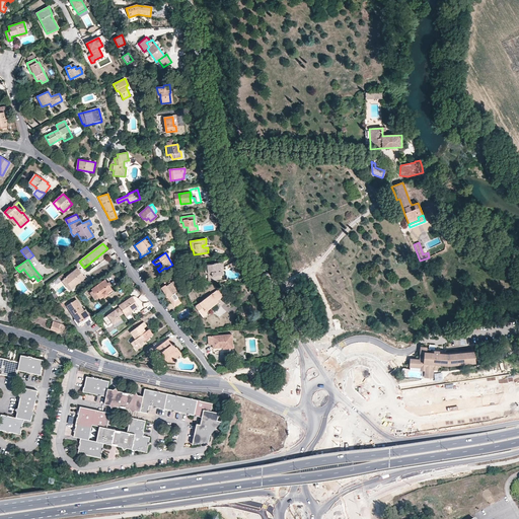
[(219,269),(224,268),(223,263),(215,264),(215,265),(205,266),(206,274),(209,274),(210,281),(221,280),(221,272),(219,272),(219,269)]
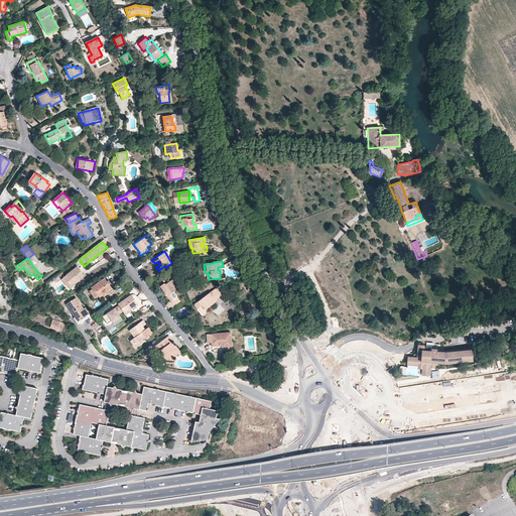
[(23,267),(21,269),(28,278),(30,276),(23,267)]
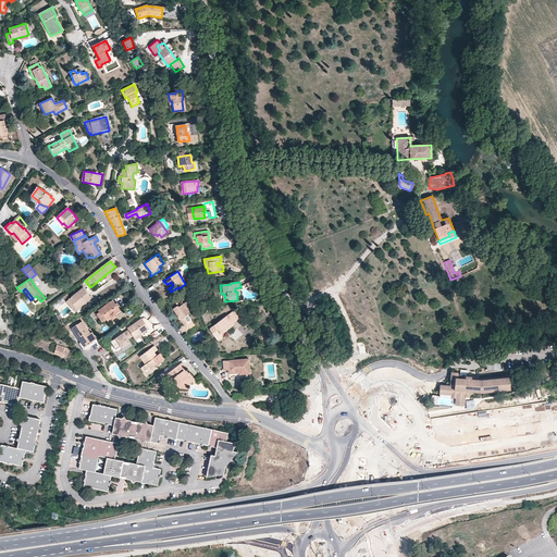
[(84,288),(67,301),(76,312),(78,311),(77,309),(91,298),(84,288)]
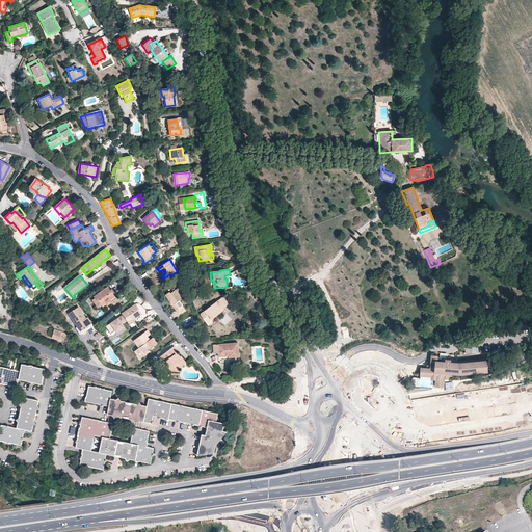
[(95,297),(96,298),(98,301),(99,300),(101,306),(102,306),(106,303),(107,306),(112,301),(110,299),(115,296),(108,287),(95,297)]
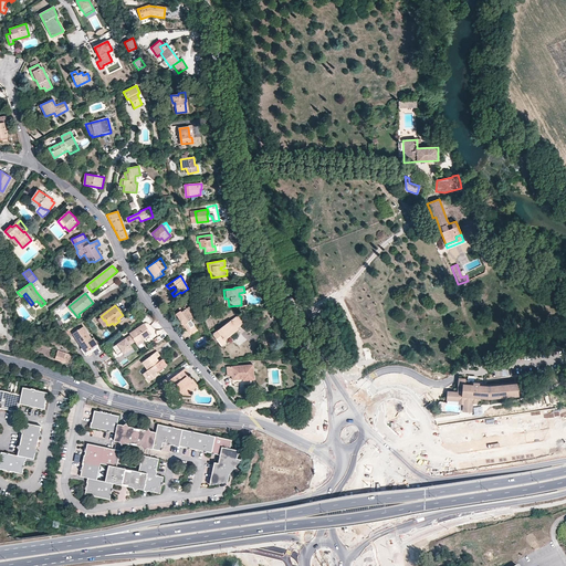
[(189,306),(187,308),(194,317),(196,316),(189,306)]
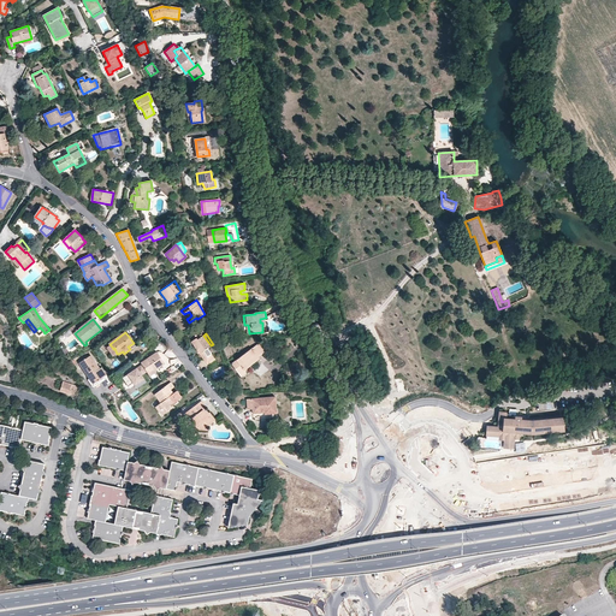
[(211,345),(203,336),(197,339),(196,338),(191,342),(207,362),(213,357),(208,348),(211,345)]
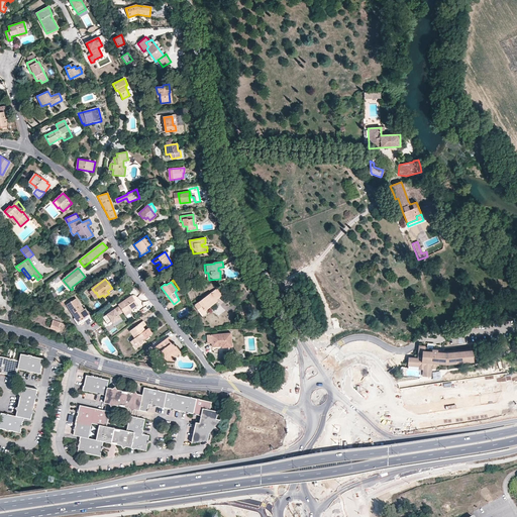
[(217,289),(195,305),(201,313),(205,311),(217,301),(217,300),(222,295),(217,289)]
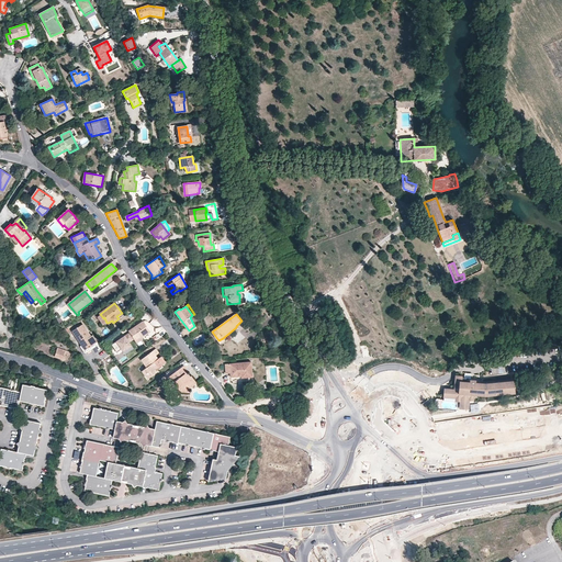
[(103,318),(101,315),(98,317),(103,325),(107,323),(104,317),(103,318)]
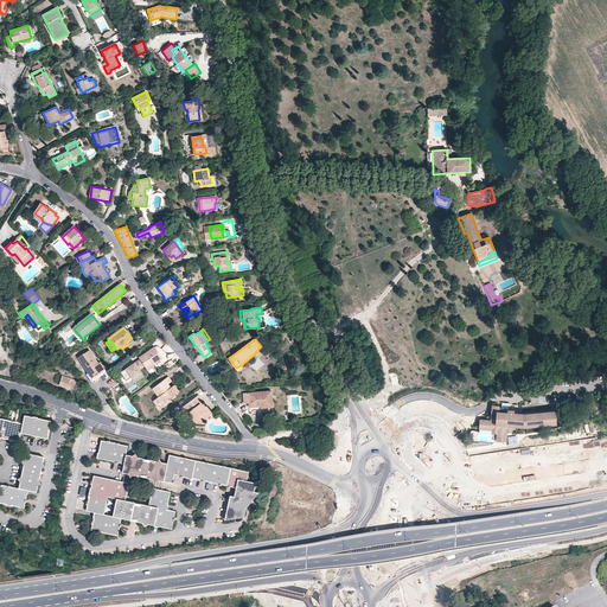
[(154,346),(139,358),(145,366),(147,370),(154,365),(153,364),(161,358),(154,346)]
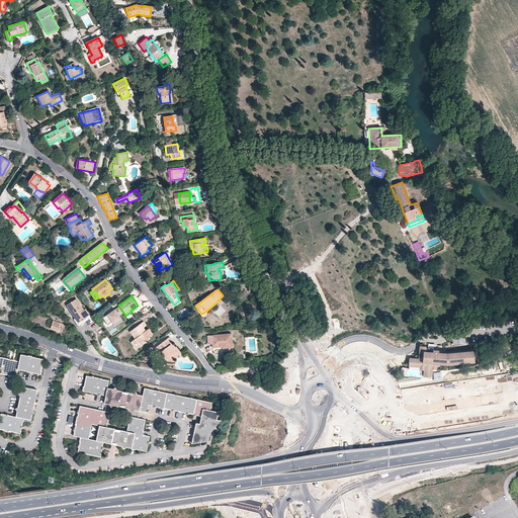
[(76,298),(67,306),(78,322),(89,315),(85,309),(83,310),(76,298)]
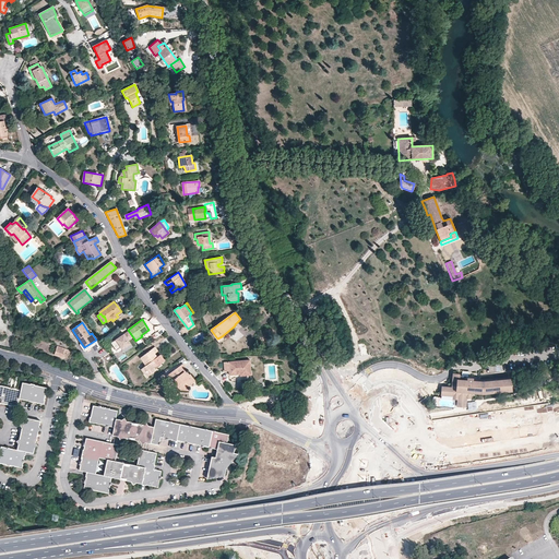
[(129,341),(133,337),(128,330),(111,342),(117,349),(120,347),(122,351),(131,344),(129,341)]
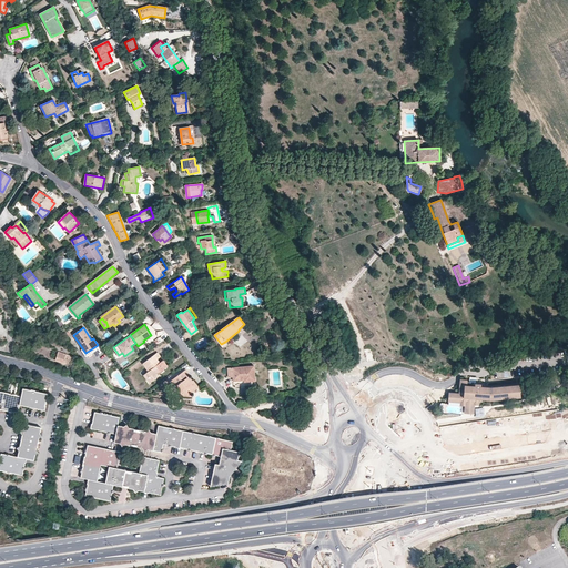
[(70,365),(72,356),(64,354),(58,352),(56,361),(70,365)]
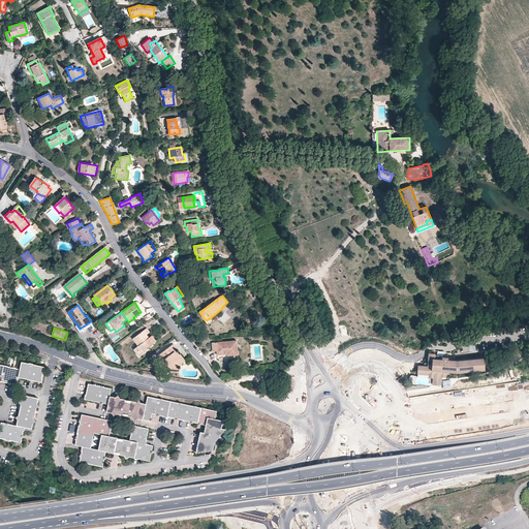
[(137,345),(135,347),(138,352),(142,350),(144,353),(148,349),(146,347),(155,340),(151,336),(149,338),(146,335),(149,333),(147,329),(132,339),(137,345)]
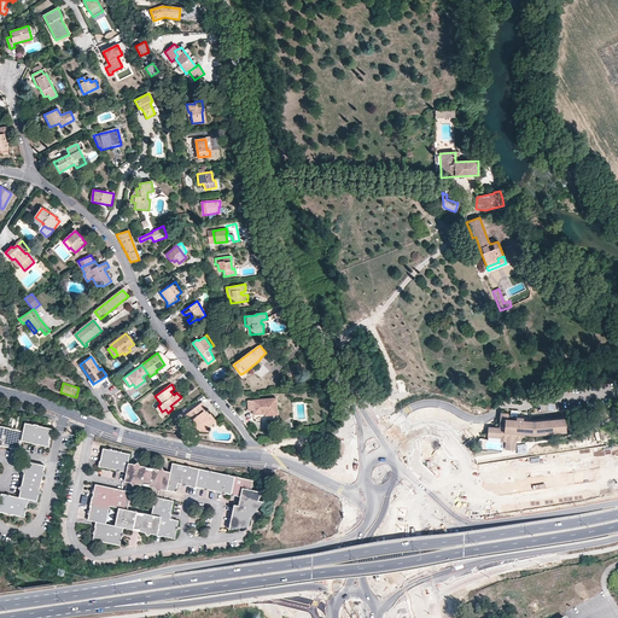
[(278,414),(277,397),(248,401),(249,409),(254,409),(254,414),(266,414),(266,415),(278,414)]
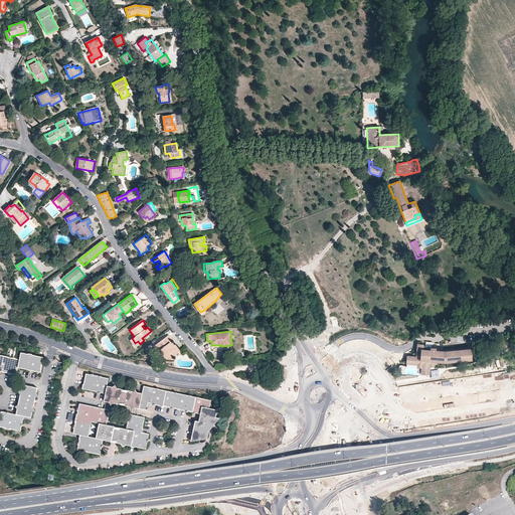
[(173,346),(174,345),(171,341),(173,340),(169,335),(154,345),(158,351),(159,350),(166,359),(173,359),(172,357),(178,352),(176,348),(175,348),(173,346)]
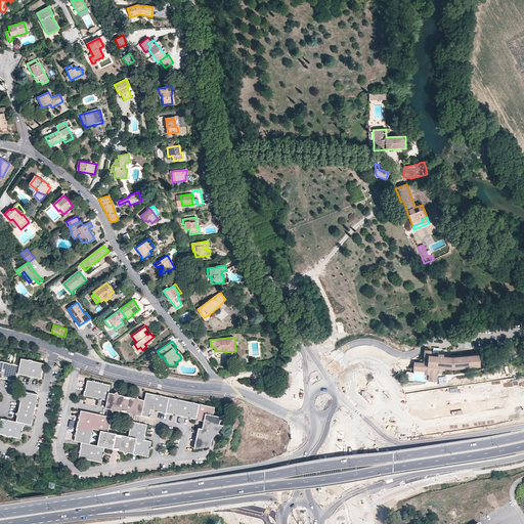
[(137,349),(134,344),(132,346),(137,353),(142,350),(140,347),(137,349)]
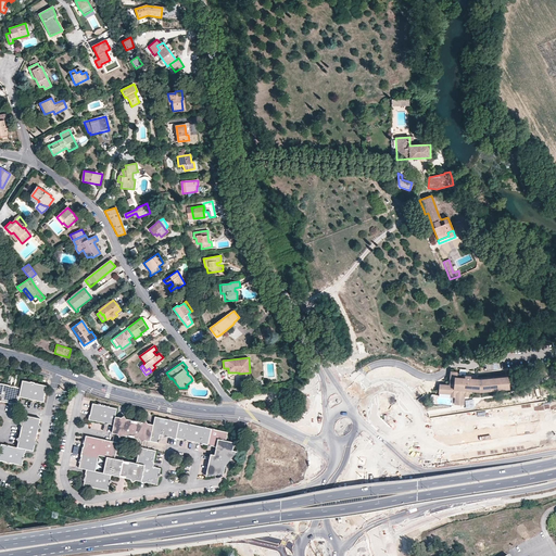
[(450,384),(440,384),(439,395),(455,395),(455,404),(464,404),(464,395),(468,395),(468,391),(483,391),(508,389),(507,377),(480,379),(469,378),(469,376),(466,376),(466,369),(459,369),(459,374),(457,374),(457,371),(450,373),(450,384)]
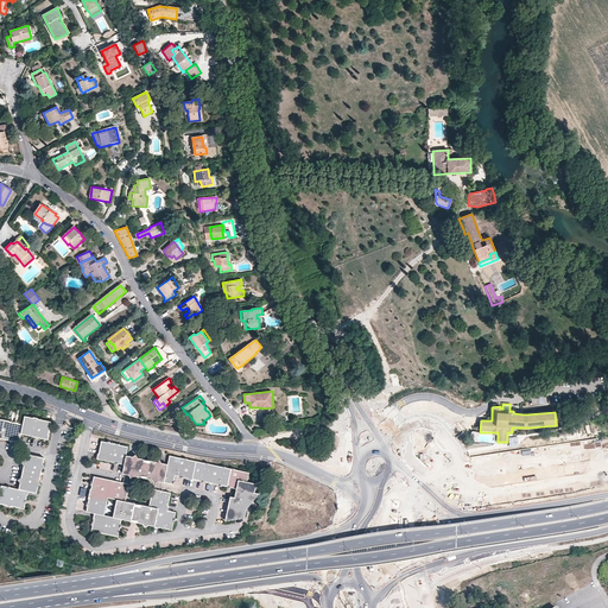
[(24,419),(24,428),(21,439),(32,439),(32,441),(37,442),(37,441),(46,443),(48,438),(50,425),(37,423),(37,422),(32,420),(32,422),(24,419)]
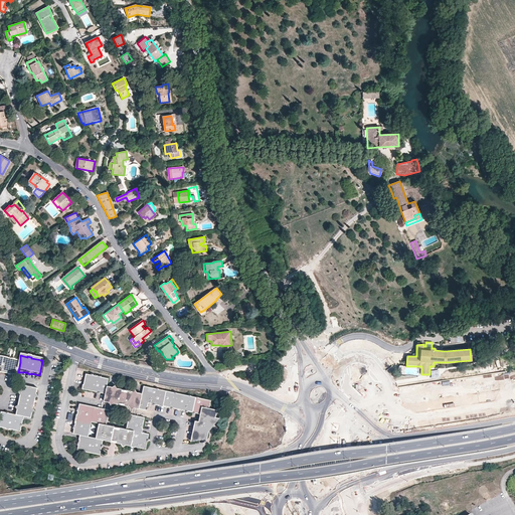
[(2,357),(0,356),(0,372),(10,375),(12,376),(13,375),(17,376),(18,372),(20,362),(9,359),(10,358),(2,357)]
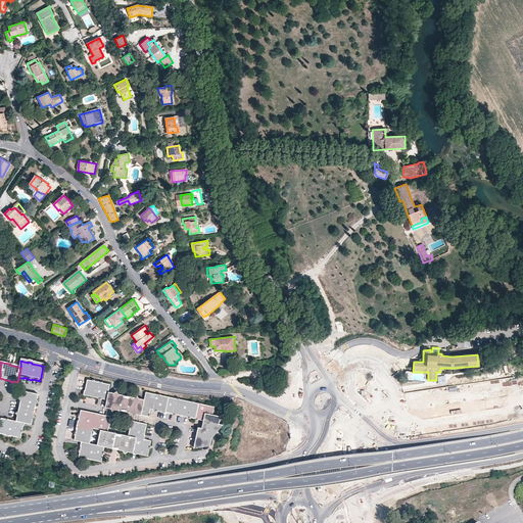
[(92,380),(87,379),(85,390),(84,390),(83,394),(99,397),(98,399),(101,399),(102,398),(106,399),(105,407),(125,411),(149,417),(150,415),(150,414),(149,414),(150,409),(154,410),(154,411),(156,411),(157,412),(157,411),(161,411),(161,413),(170,414),(170,413),(173,414),(173,415),(175,415),(176,416),(176,415),(181,416),(180,417),(184,417),(185,417),(188,417),(187,418),(189,419),(190,419),(191,418),(195,419),(195,420),(196,420),(198,421),(198,419),(203,420),(201,428),(198,427),(194,444),(202,446),(202,444),(209,445),(212,431),(217,432),(220,417),(212,415),(214,407),(202,403),(199,402),(199,403),(194,402),(194,401),(191,400),(191,401),(180,399),(180,398),(177,397),(176,398),(161,395),(161,394),(158,393),(158,394),(146,392),(144,399),(127,395),(108,391),(109,384),(102,382),(98,381),(98,382),(95,381),(95,380),(92,379),(92,380)]
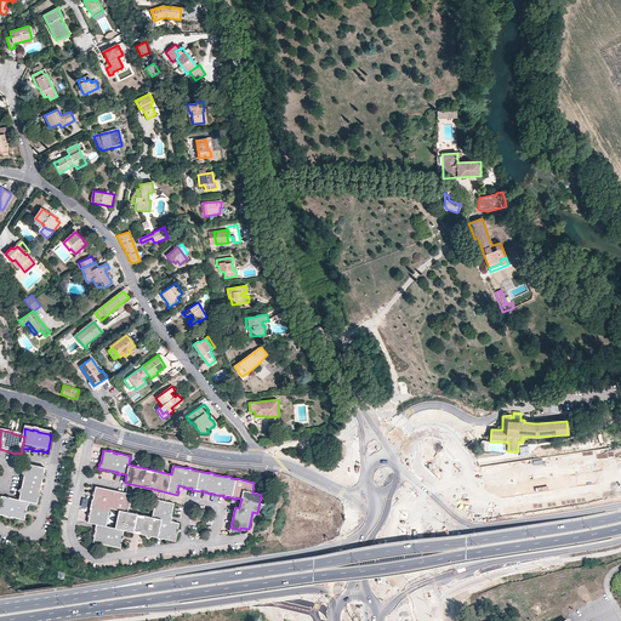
[(27,463),(20,500),(29,502),(38,503),(41,485),(43,485),(43,482),(45,468),(27,463)]
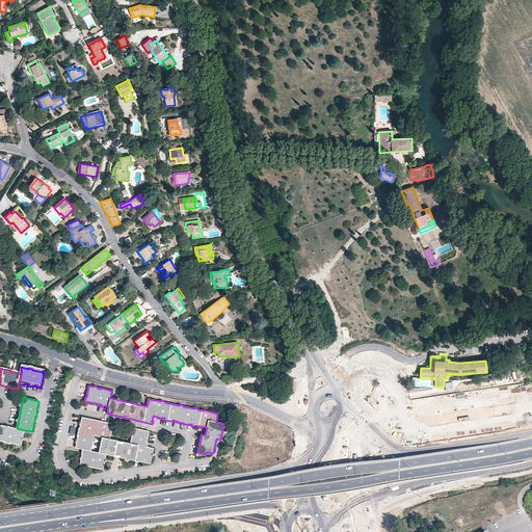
[(112,423),(82,417),(81,422),(80,421),(79,424),(80,425),(80,428),(79,428),(77,436),(78,437),(77,441),(76,440),(76,443),(77,443),(76,448),(82,449),(81,453),(82,454),(82,456),(80,456),(80,459),(81,459),(80,464),(103,470),(104,462),(106,462),(106,459),(105,459),(106,454),(135,460),(135,461),(138,461),(139,461),(150,463),(152,456),(153,456),(154,453),(153,453),(154,448),(147,447),(148,443),(147,442),(150,431),(134,428),(131,443),(110,439),(112,423)]
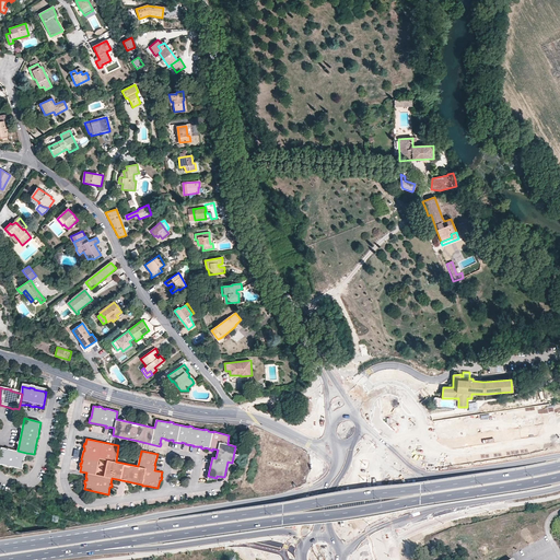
[(470,456),(468,446),(444,450),(446,459),(470,456)]
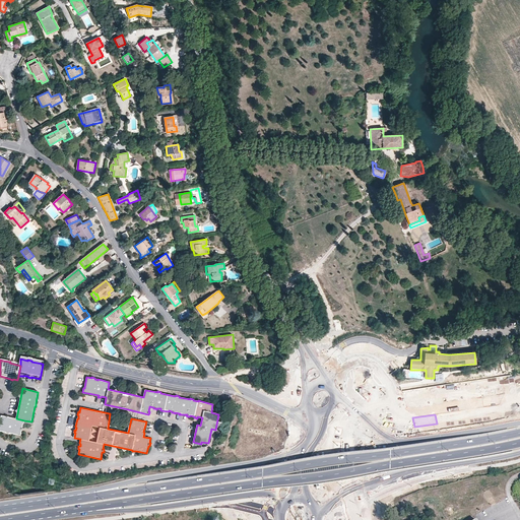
[(24,420),(16,418),(9,417),(9,416),(6,415),(6,416),(1,415),(0,423),(0,431),(6,433),(6,434),(10,434),(21,436),(22,431),(23,428),(22,428),(23,424),(23,425),(24,420)]
